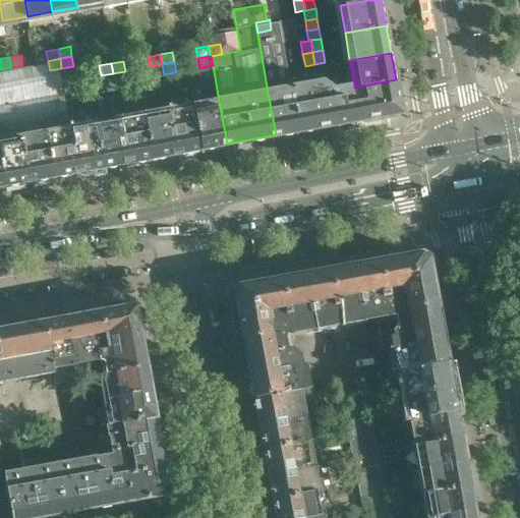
[(164,74),(162,64),(150,66),(152,76),(164,74)]
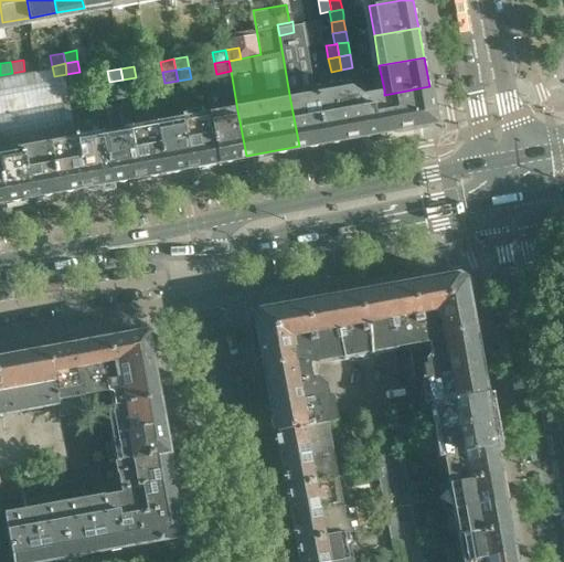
[(13,84),(12,73),(0,75),(0,83),(1,86),(13,84)]
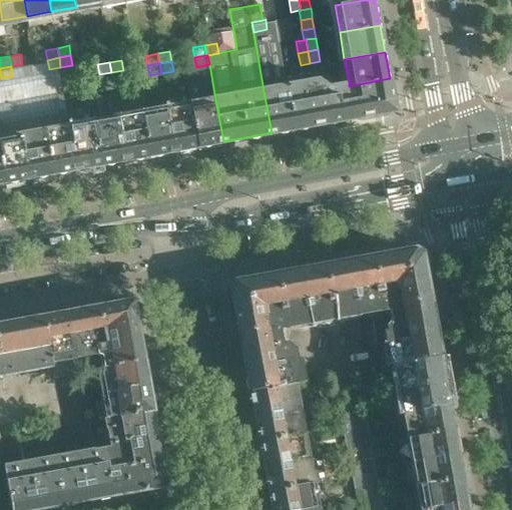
[(125,80),(123,70),(111,72),(113,82),(125,80)]
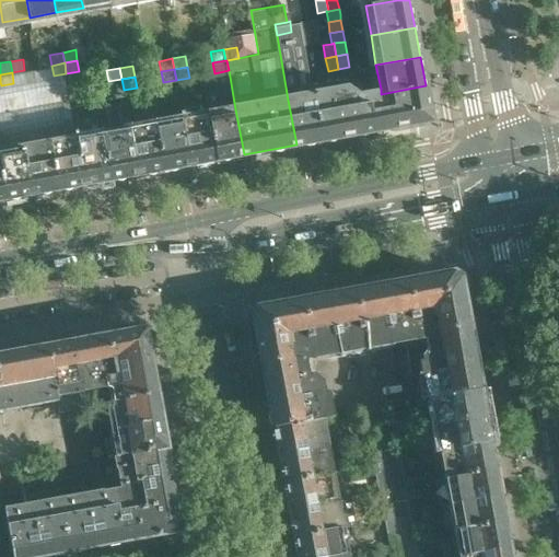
[(124,90),(121,79),(108,81),(111,92),(124,90)]
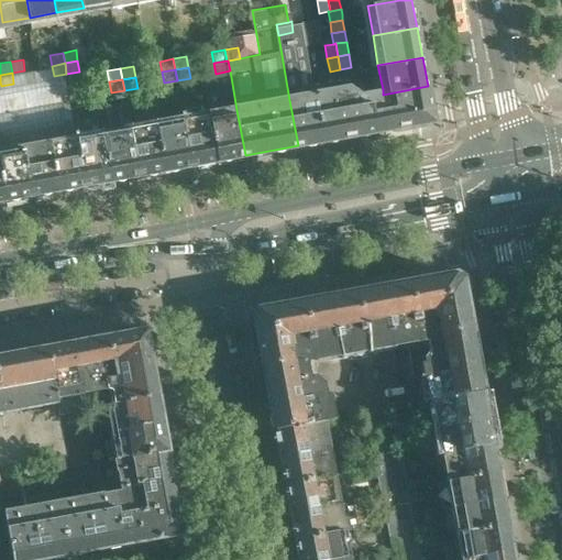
[(61,189),(52,143),(41,84),(14,88),(25,149),(34,194),(61,189)]
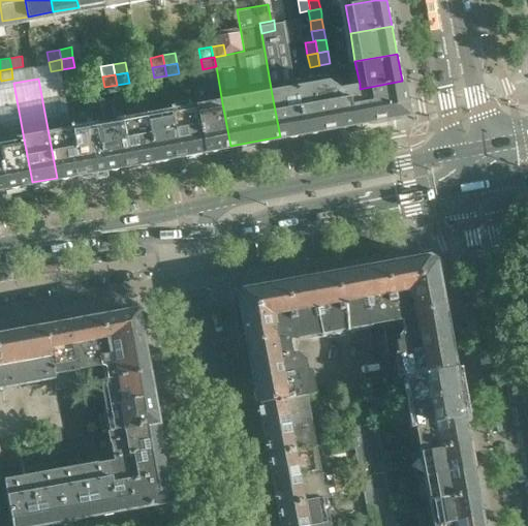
[(407,114),(402,81),(360,89),(360,84),(348,86),(354,123),(407,114)]
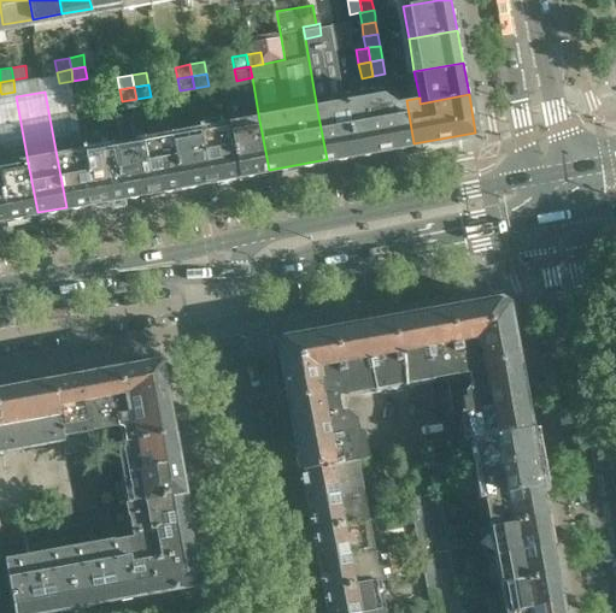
[(414,143),(406,100),(396,102),(388,96),(376,99),(385,149),(414,143)]
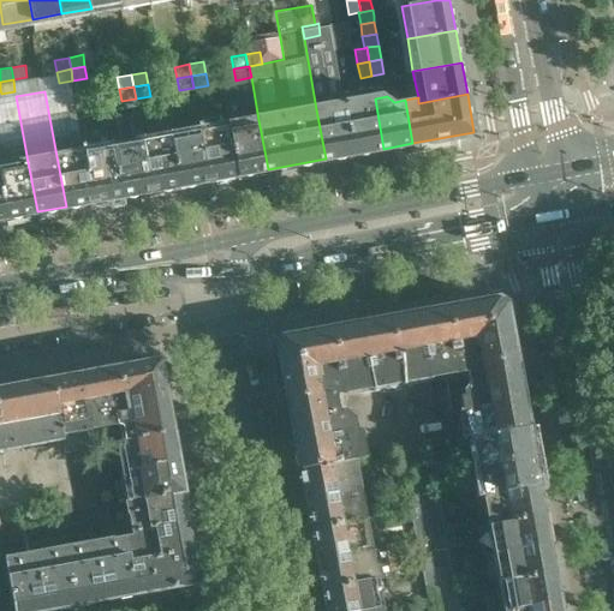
[(383,149),(375,99),(345,105),(355,154),(383,149)]
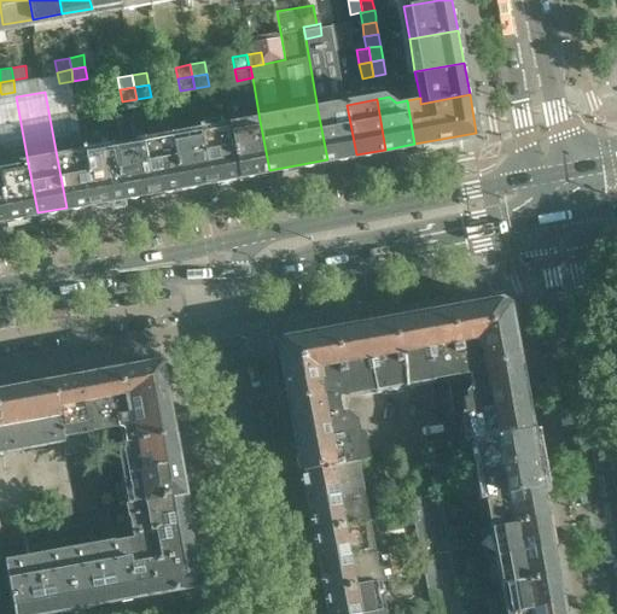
[(356,155),(347,105),(318,110),(327,159),(356,155)]
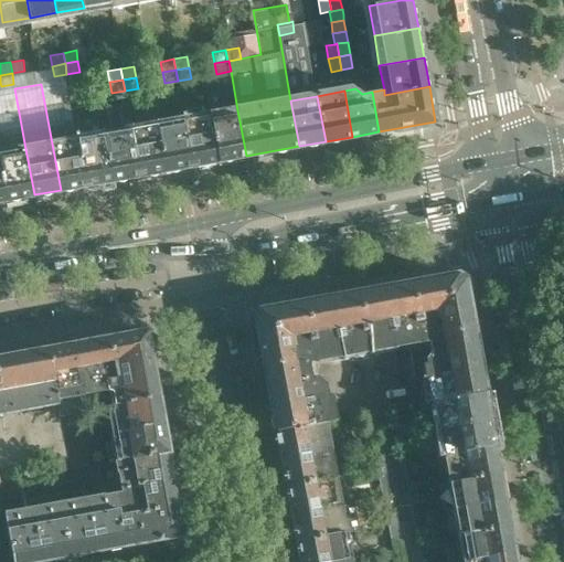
[(167,170),(158,125),(153,98),(127,103),(131,129),(140,176),(167,170)]
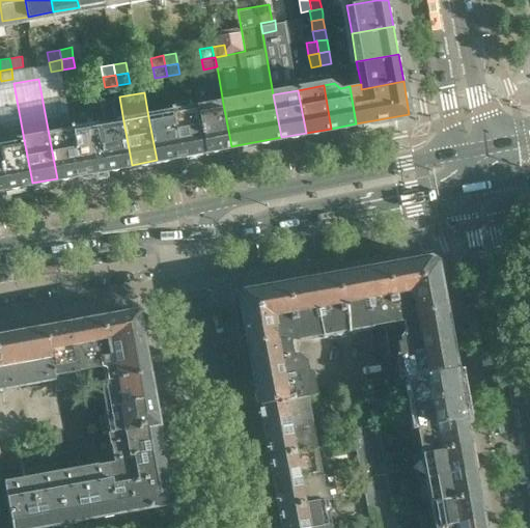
[(231,146),(223,104),(198,108),(206,150),(231,146)]
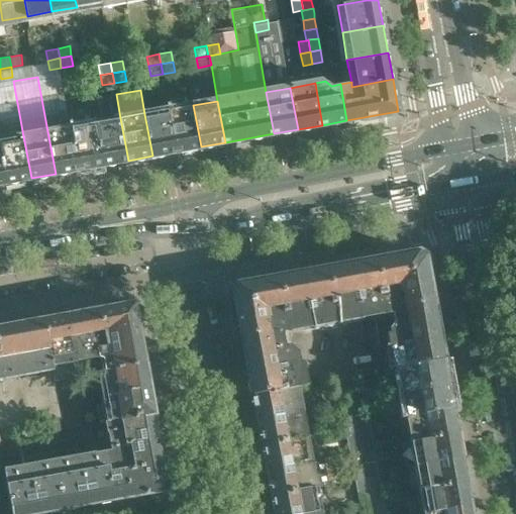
[(201,146),(193,105),(169,109),(177,151),(201,146)]
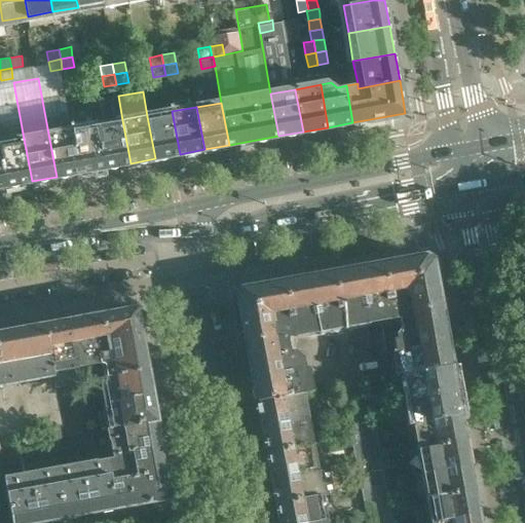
[(180,154),(172,111),(147,116),(155,158),(180,154)]
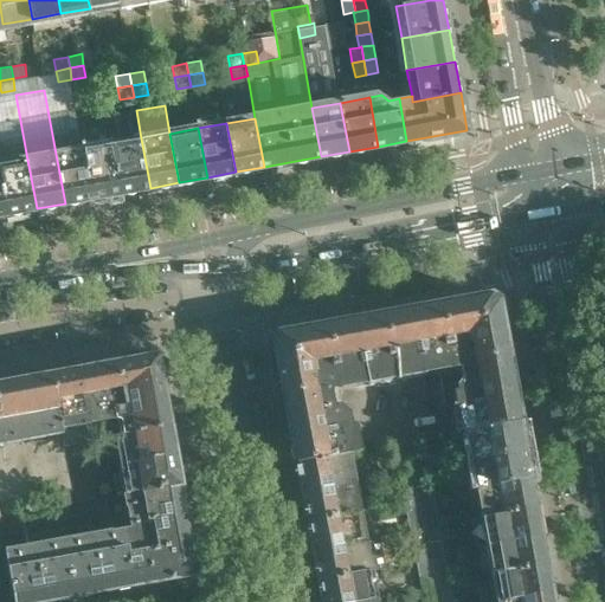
[(150,188),(141,138),(113,144),(122,193),(150,188)]
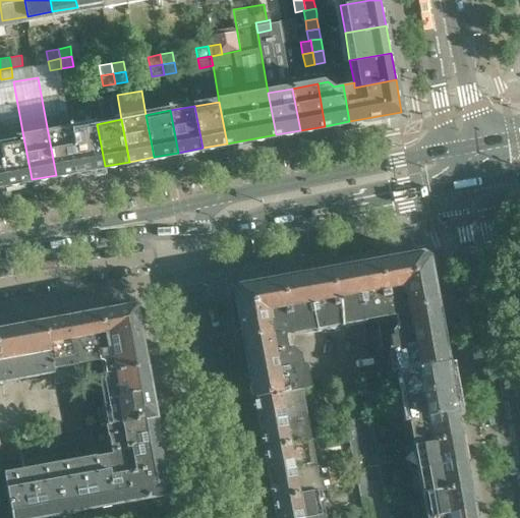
[(105,166),(97,124),(72,128),(80,170),(105,166)]
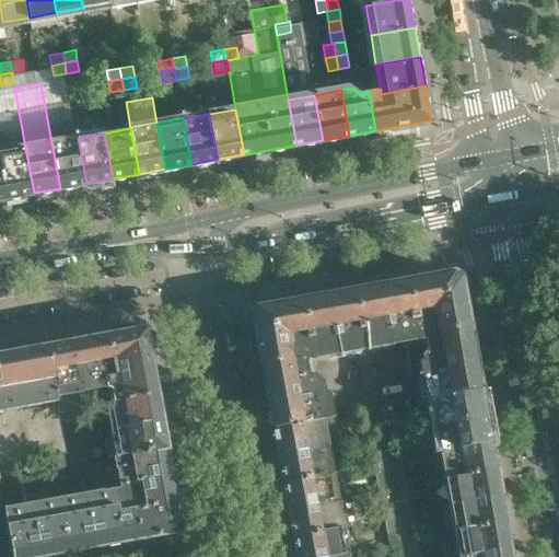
[(86,183),(78,138),(51,142),(60,188),(86,183)]
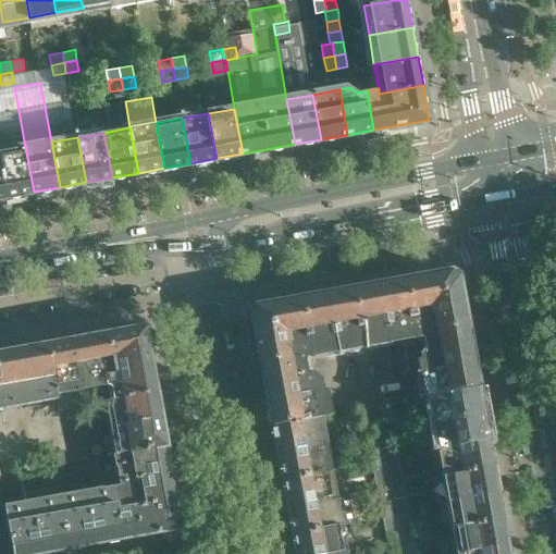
[(34,192),(25,147),(0,150),(0,157),(7,196),(34,192)]
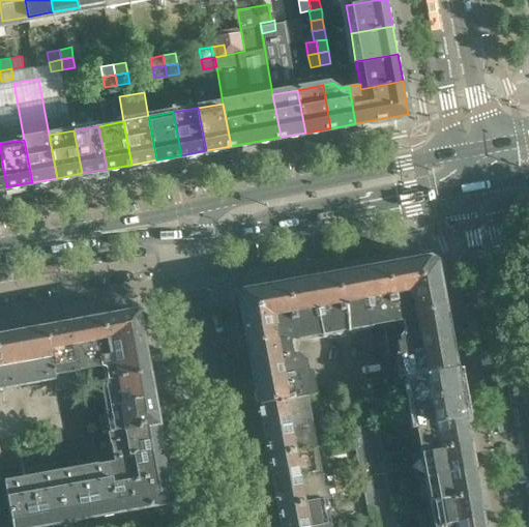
[(454,368),(440,287),(435,261),(430,257),(243,291),(239,297),(255,378),(304,369),(302,358),(299,359),(297,352),(293,352),(290,335),(384,318),(388,344),(401,342),(402,350),(399,351),(402,368),(393,369),(394,379),(411,376),(454,368)]
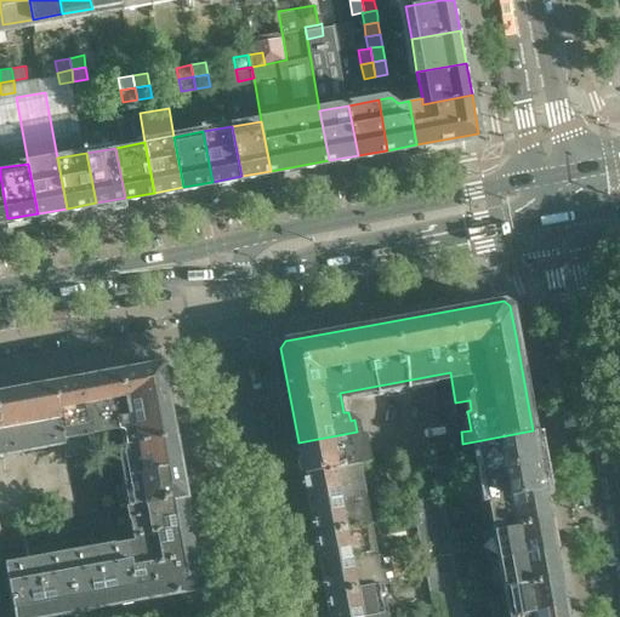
[(174,435),(168,400),(160,364),(53,383),(67,455),(91,450),(103,447),(125,444),(174,435)]
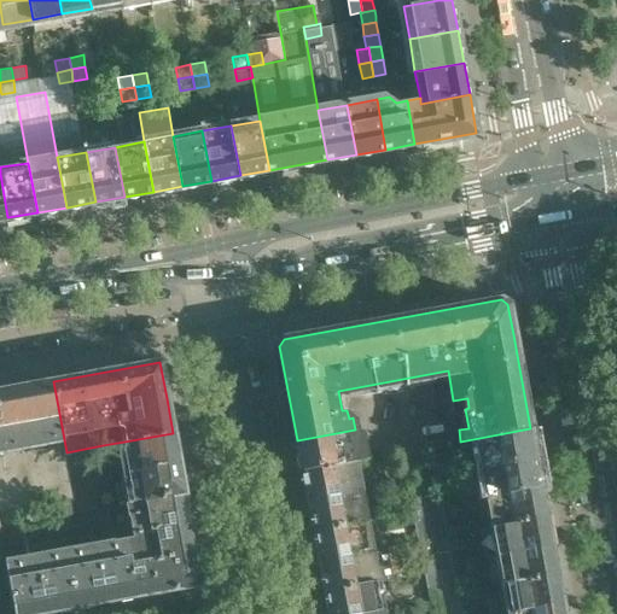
[(67,452),(53,381),(0,390),(0,471),(68,460),(67,452)]
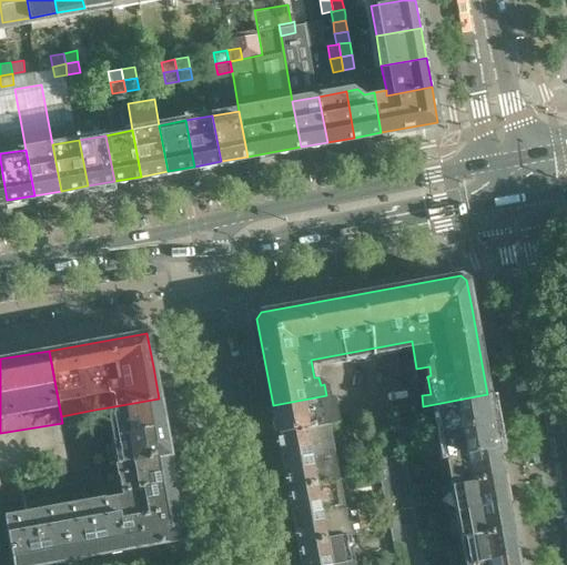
[(344,421),(342,411),(333,412),(330,394),(326,395),(273,405),(274,416),(272,420),(273,427),(277,430),(277,433),(324,424),(344,421)]
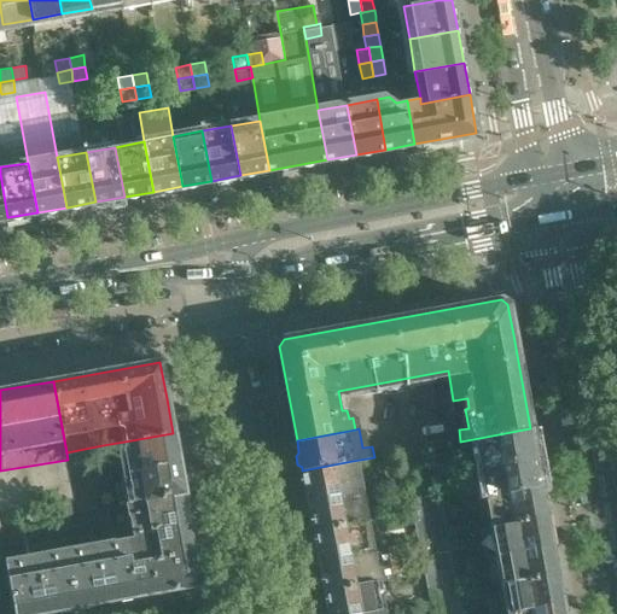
[(536,457),(530,428),(479,438),(489,485),(504,481),(501,463),(536,457)]
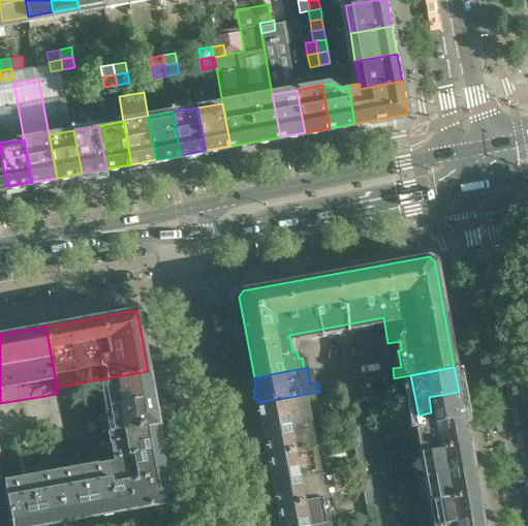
[(155,407),(153,396),(148,371),(106,378),(116,429),(157,422),(156,418),(159,415),(158,408),(155,407)]
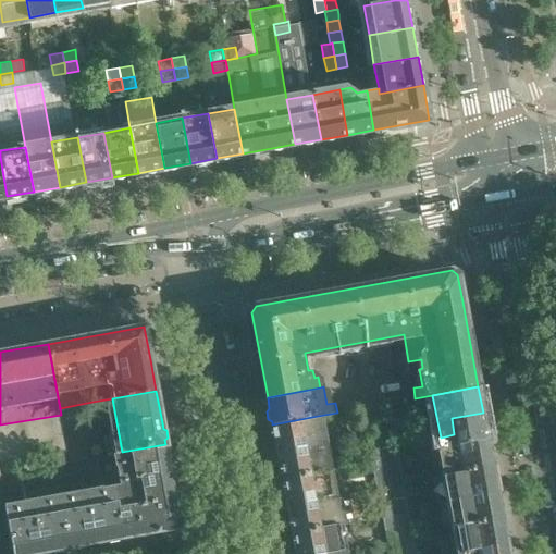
[(95,411),(93,402),(82,404),(84,414),(95,411)]
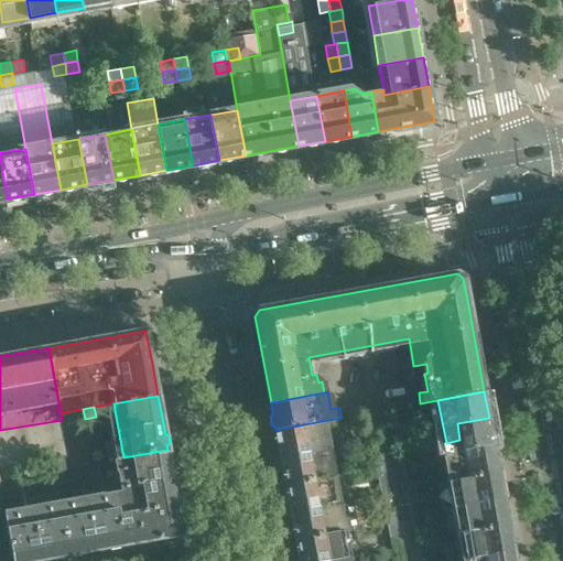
[(398,434),(393,409),(380,411),(385,437),(398,434)]
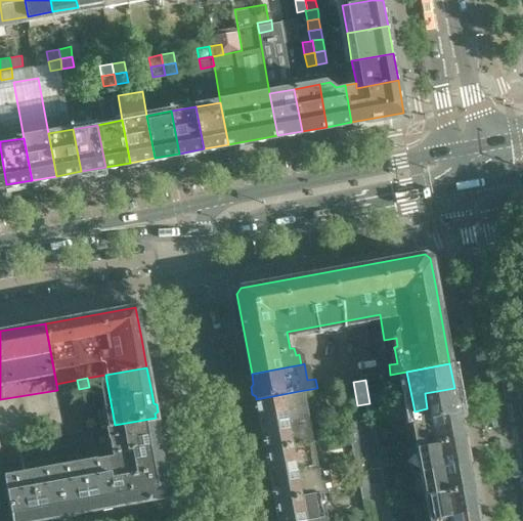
[(357,405),(353,382),(341,384),(346,407),(357,405)]
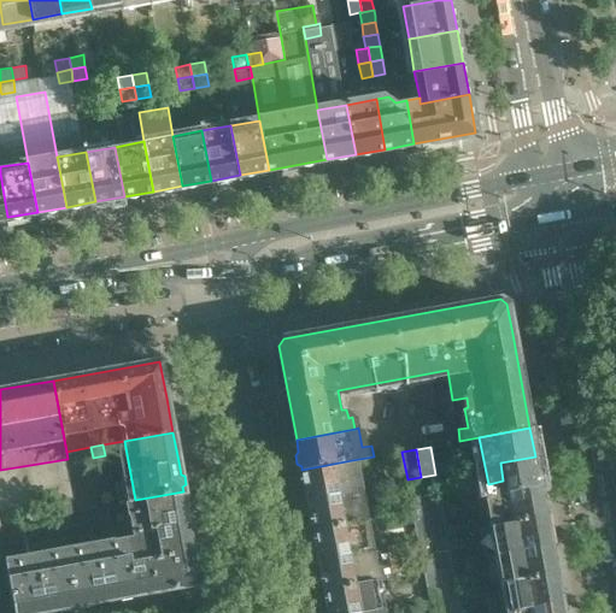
[(540,485),(535,457),(500,463),(503,481),(488,484),(490,495),(540,485)]
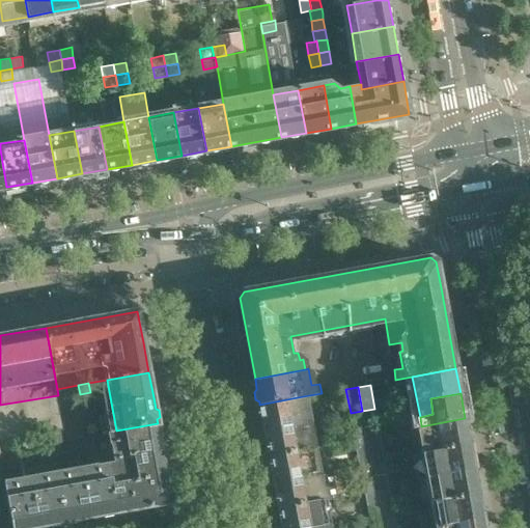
[(0,439),(64,427),(58,395),(0,405),(0,439)]
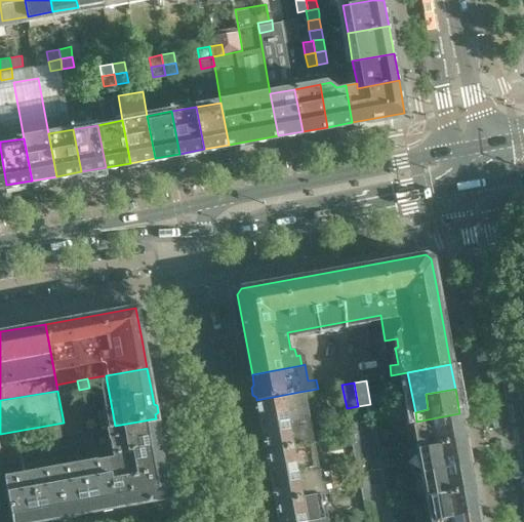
[(304,416),(299,392),(256,400),(257,403),(255,405),(256,411),(259,413),(262,425),(304,416)]
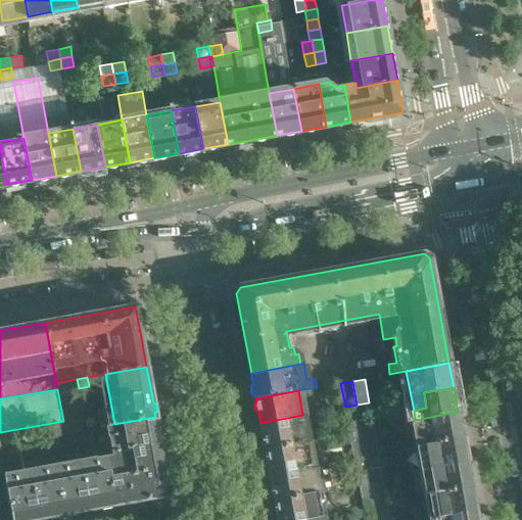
[(374,427),(369,403),(357,405),(362,430),(374,427)]
